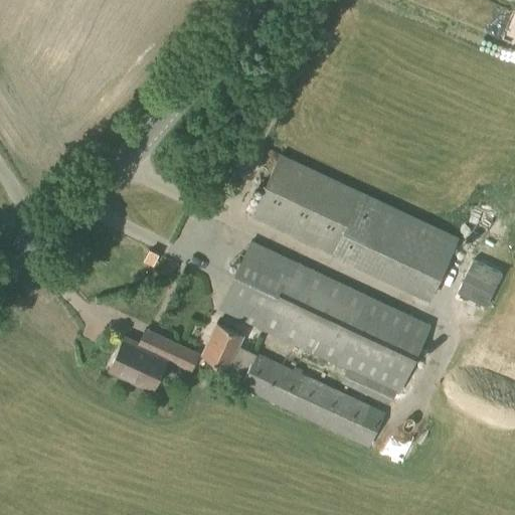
[(428,301),(459,237),(280,153),(249,216),(332,253),(331,254),(428,301)]
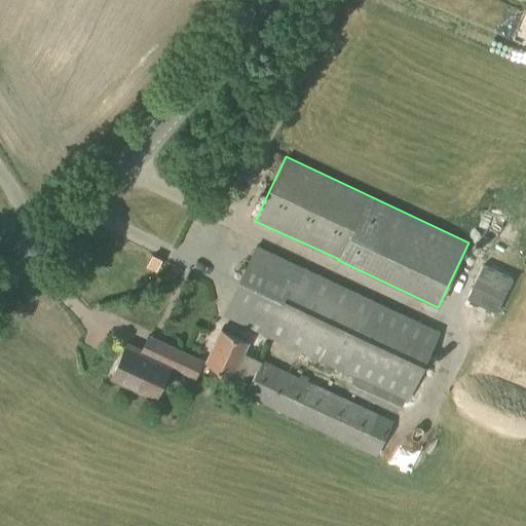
[(408,403),(441,332),(377,302),(273,254),(255,245),(222,315),(241,324),(353,377),(347,390),(398,413),(404,401),(408,403)]
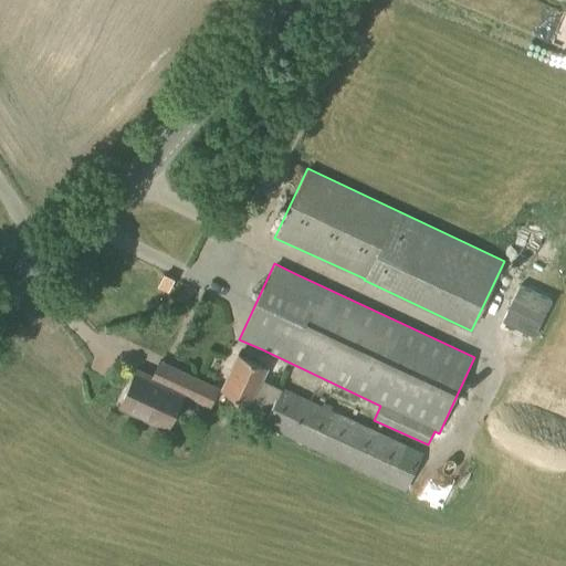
[(168,291),(174,279),(164,273),(157,285),(168,291)]
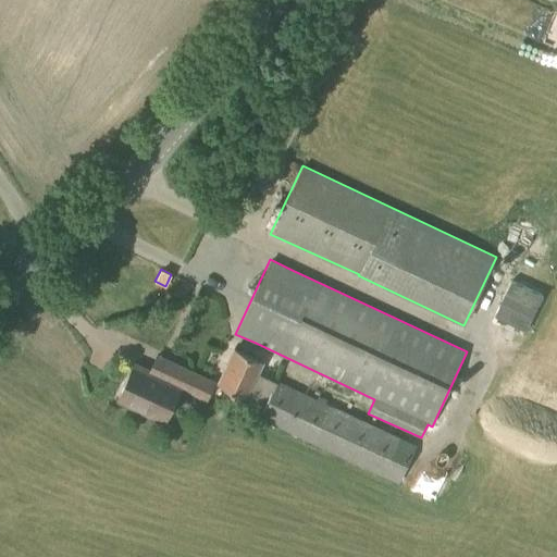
[(276,383),(257,373),(262,362),(234,349),(218,383),(246,397),(264,406),(259,418),(398,484),(416,445),(276,381),(276,383)]
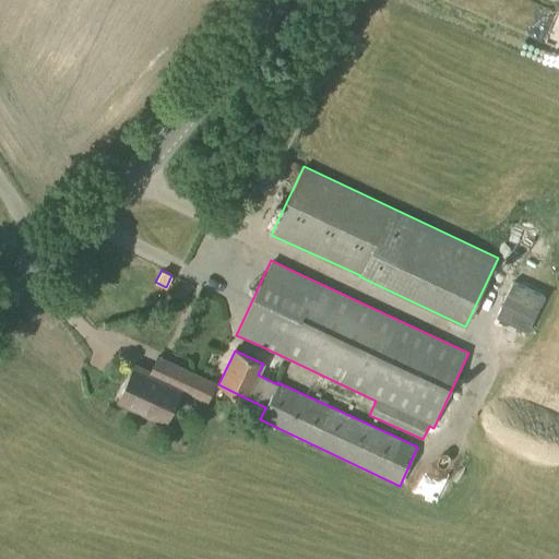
[(216,383),(156,355),(149,373),(134,367),(118,402),(165,424),(180,391),(207,403),(216,383)]
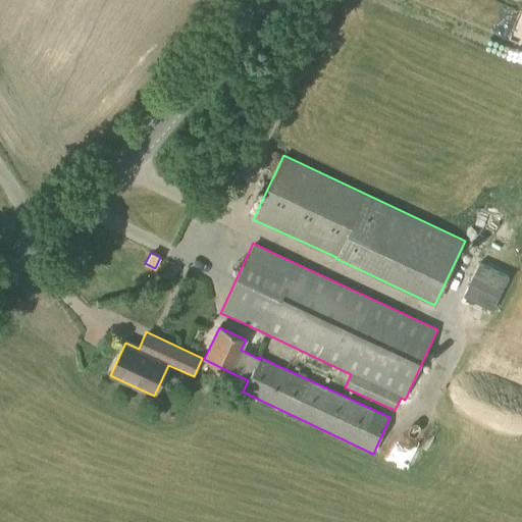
[(397,461),(420,468),(427,445),(404,437),(397,461)]
